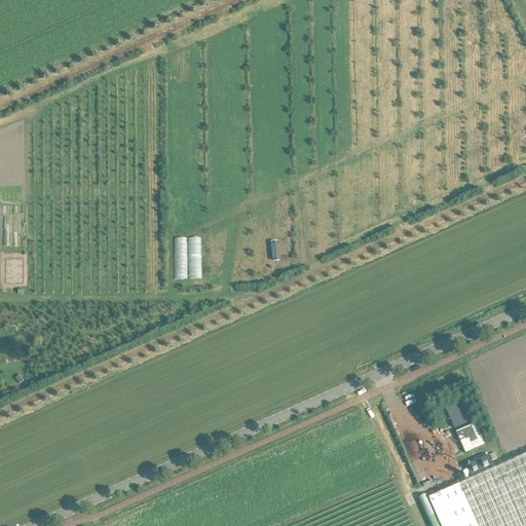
[(21,375),(15,378),(20,384),(25,381),(21,375)]
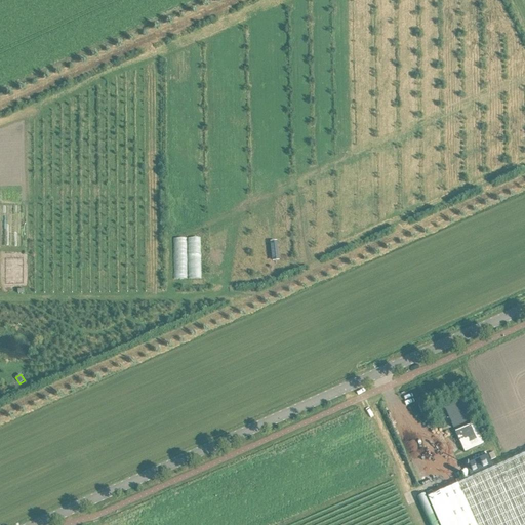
[(463,398),(444,407),(453,428),(473,419),(463,398)]
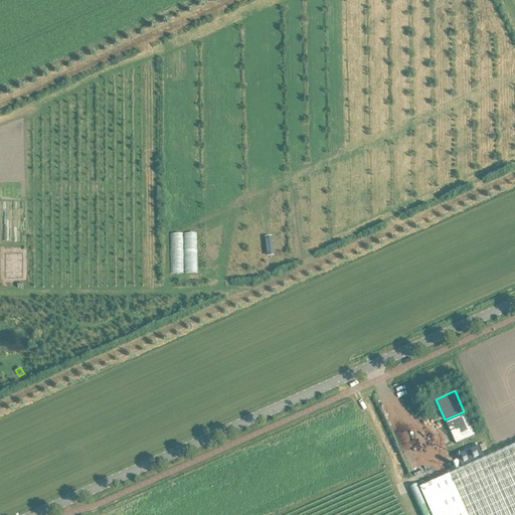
[(465,414),(447,423),(456,444),(475,436),(465,414)]
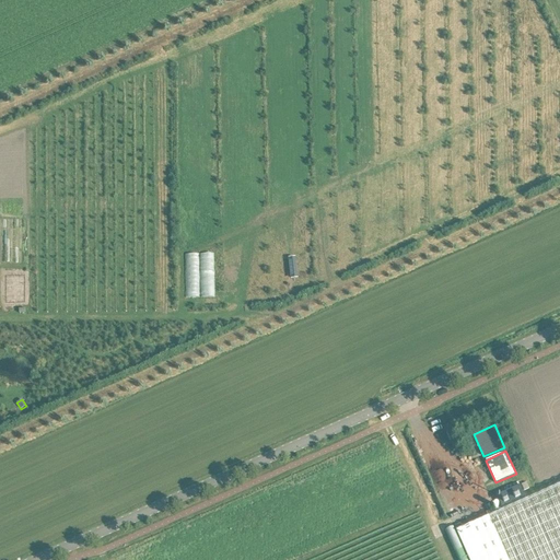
[(559,559),(559,483),(456,531),(468,559),(559,559)]
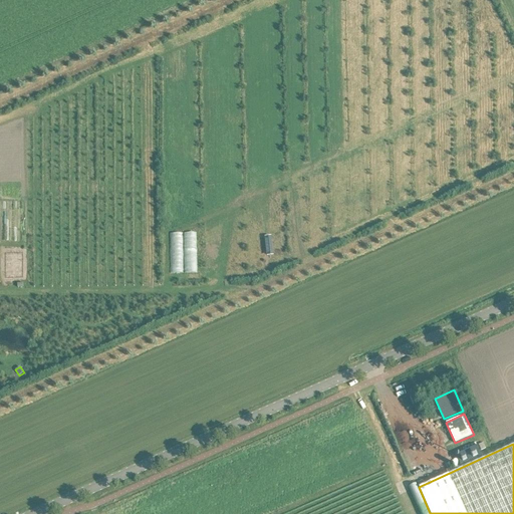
[(456,455),(461,466),(482,457),(477,446),(456,455)]
